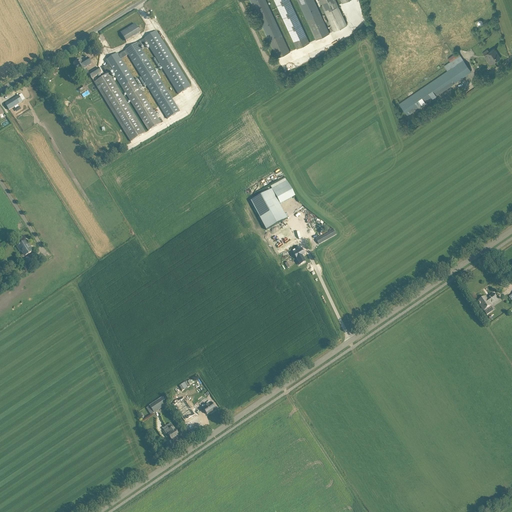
[(250,0),(277,58),(290,52),(265,0),(250,0)]
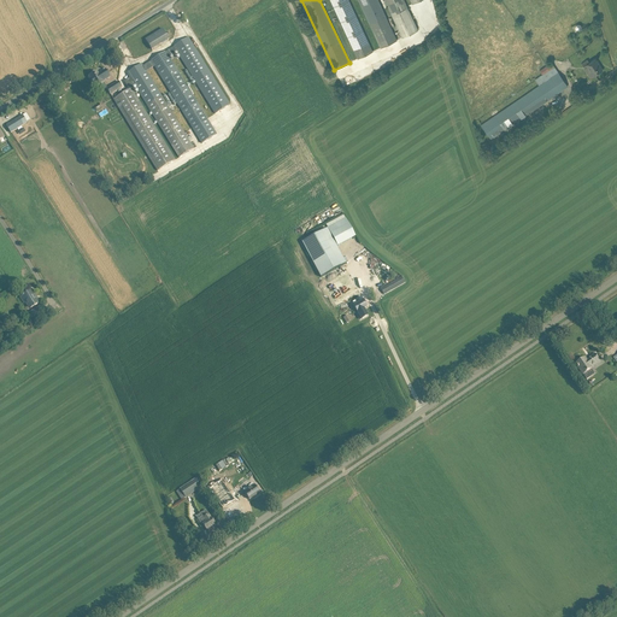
[(330,0),(358,58),(372,52),(348,0),(330,0)]
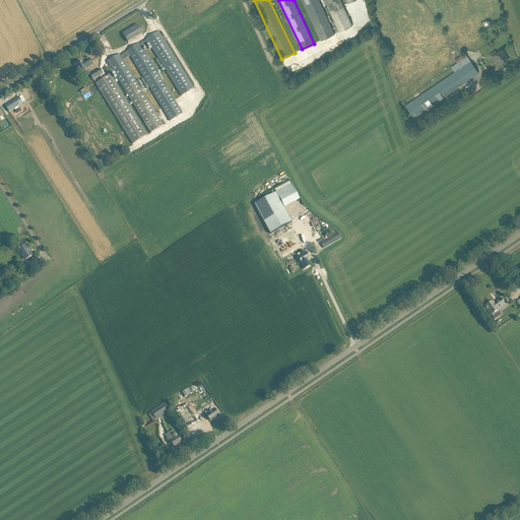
[(302,0),(321,41),(334,34),(318,0),(302,0)]
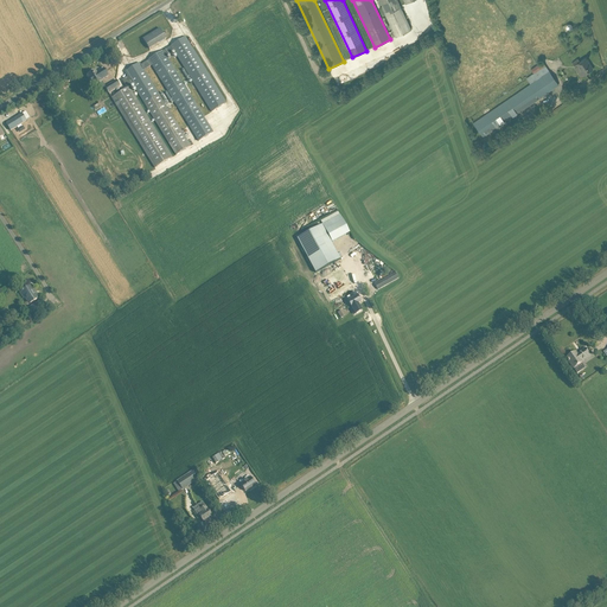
[(378,0),(396,37),(411,30),(401,6),(397,0),(378,0)]
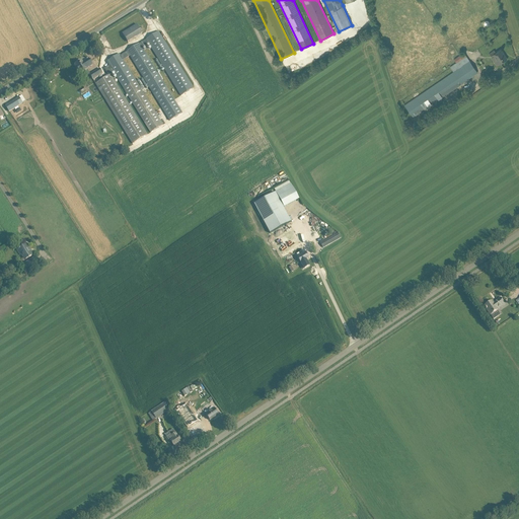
[(137,24),(123,33),(128,43),(142,32),(137,24)]
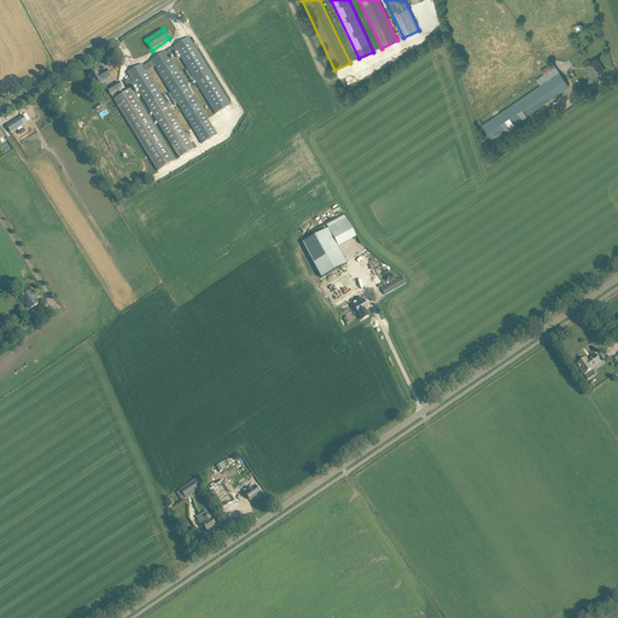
[(188,38),(174,47),(178,52),(215,114),(231,105),(188,38)]
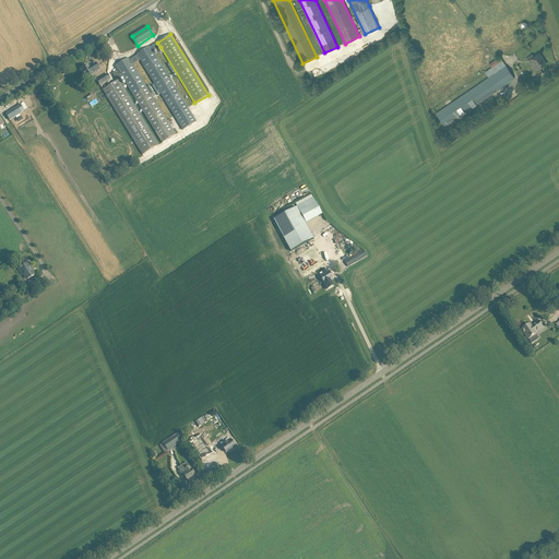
[(150,47),(137,55),(137,56),(140,60),(174,116),(182,130),(195,121),(188,108),(153,51),(161,47),(157,43),(150,47)]
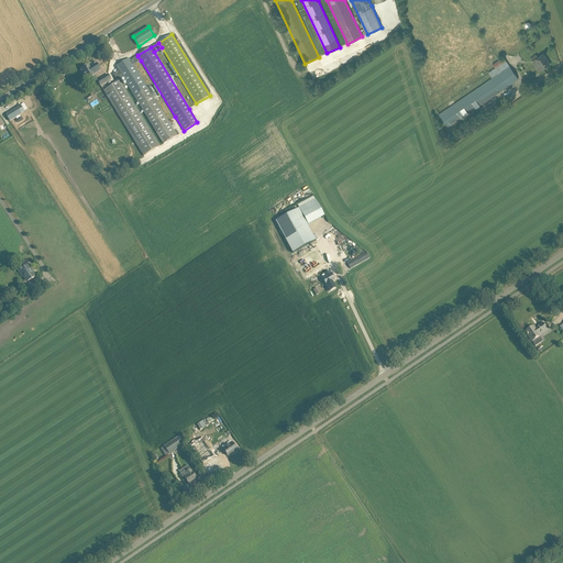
[(536,54),(530,58),(533,62),(536,61),(542,68),(550,64),(547,59),(542,54),(538,57),(536,54)]
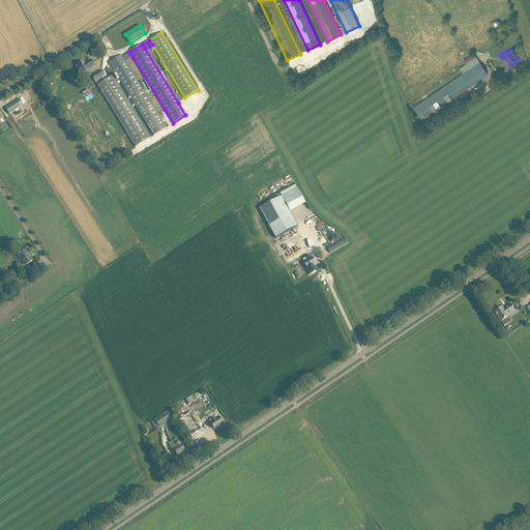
[(121,55),(109,63),(112,67),(116,75),(153,136),(166,127),(125,61),(133,57),(129,53),(122,57),(121,55)]
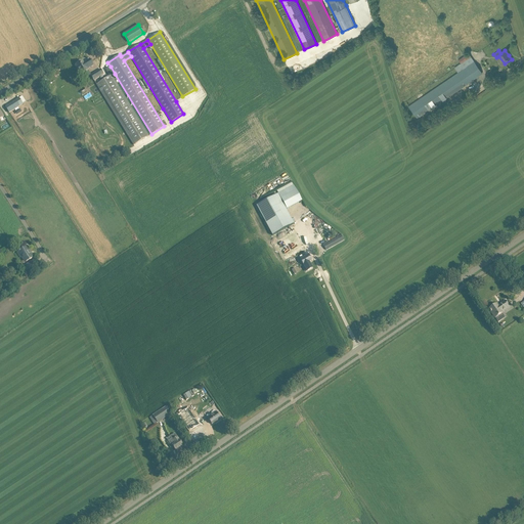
[(87,70),(93,66),(89,59),(84,63),(82,60),(75,66),(81,75),(88,71),(87,70)]
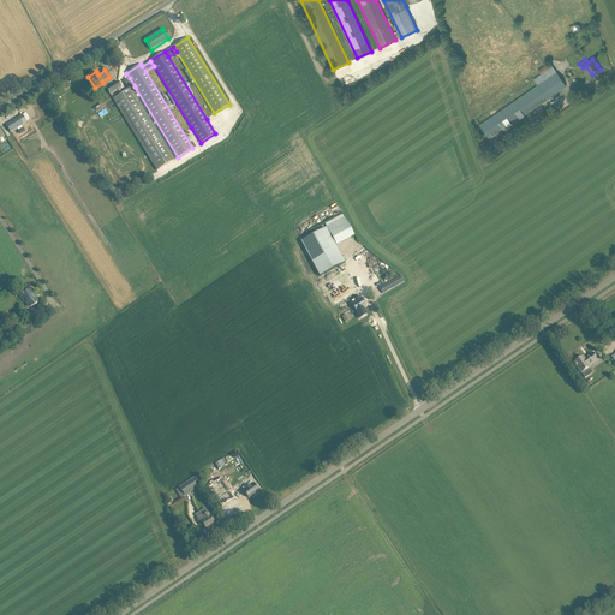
[(566,85),(556,72),(479,125),(489,138),(566,85)]
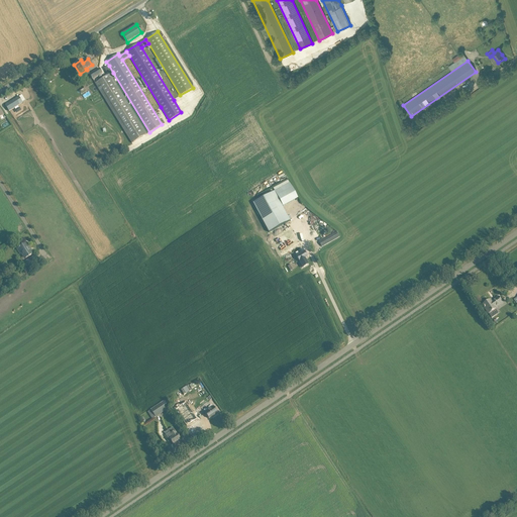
[(109,66),(104,69),(107,74),(108,76),(110,74),(113,73),(109,66)]
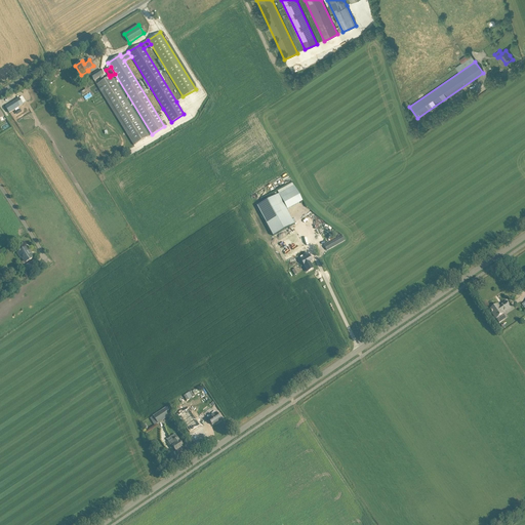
[(93,81),(104,75),(101,70),(90,76),(93,81)]
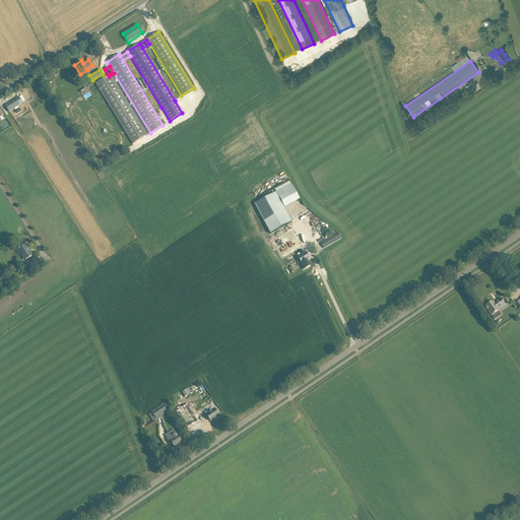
[(95,83),(132,143),(147,134),(111,74),(109,76),(108,74),(98,80),(99,81),(95,83)]
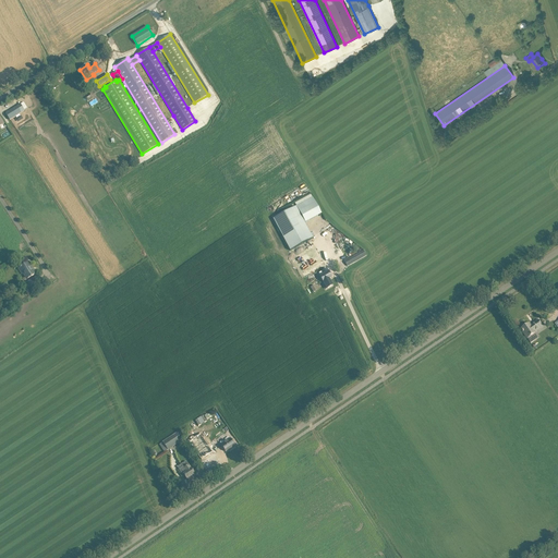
[(17,99),(13,101),(16,107),(5,113),(10,120),(24,111),(17,99)]
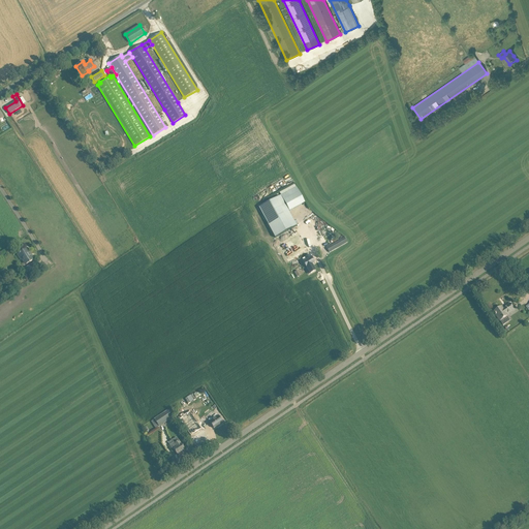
[(299,186),(281,195),(289,211),(307,203),(299,186)]
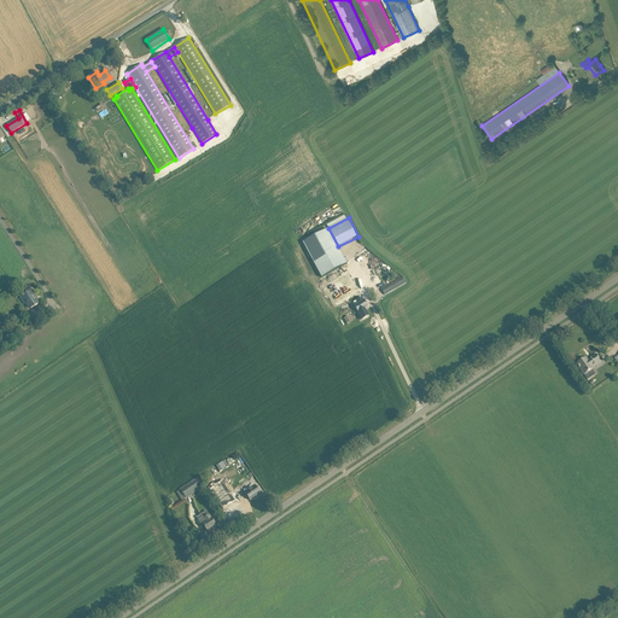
[(328,229),(303,243),(321,278),(347,264),(328,229)]
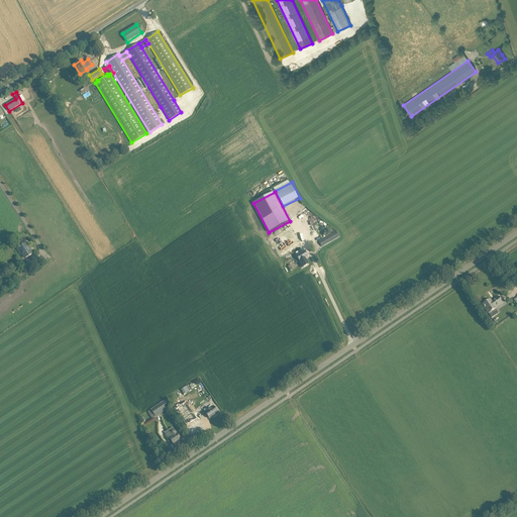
[(308,212),(298,215),(306,239),(316,236),(308,212)]
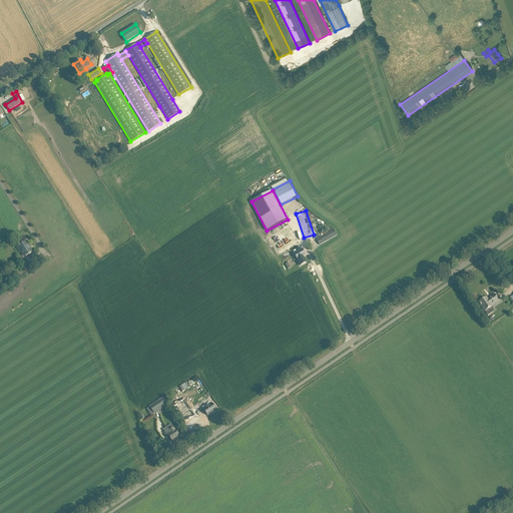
[(320,244),(337,235),(334,230),(321,237),(320,236),(316,238),(320,244)]
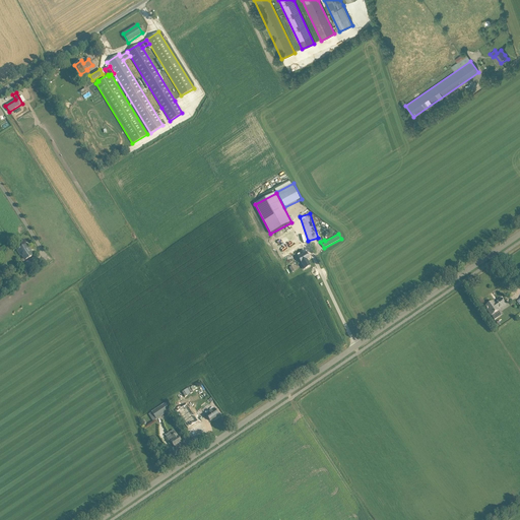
[(26,245),(17,251),(20,256),(22,255),(25,260),(28,258),(28,259),(29,258),(34,255),(30,251),(29,252),(28,250),(29,249),(26,245)]
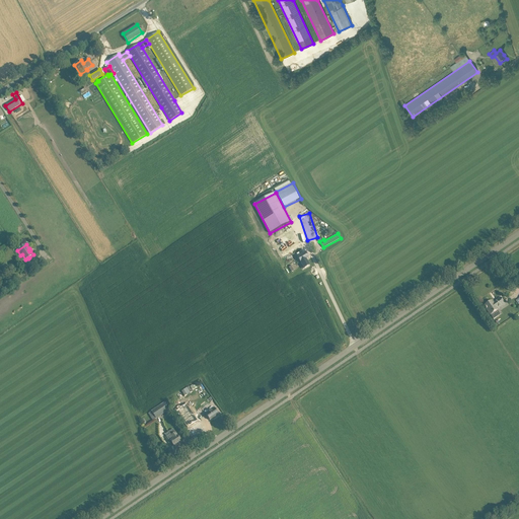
[(305,260),(308,257),(304,249),(299,252),(297,254),(298,256),(298,257),(302,265),(301,266),(303,269),(304,269),(309,266),(306,261),(306,262),(305,260)]
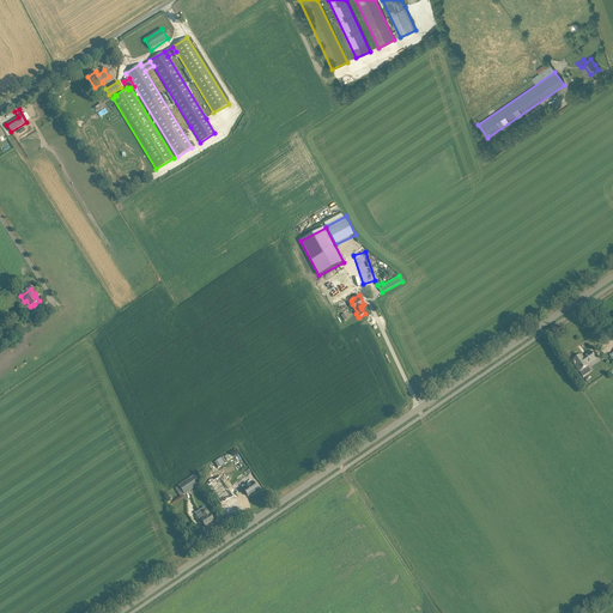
[(30,322),(38,316),(34,308),(24,314),(30,322)]
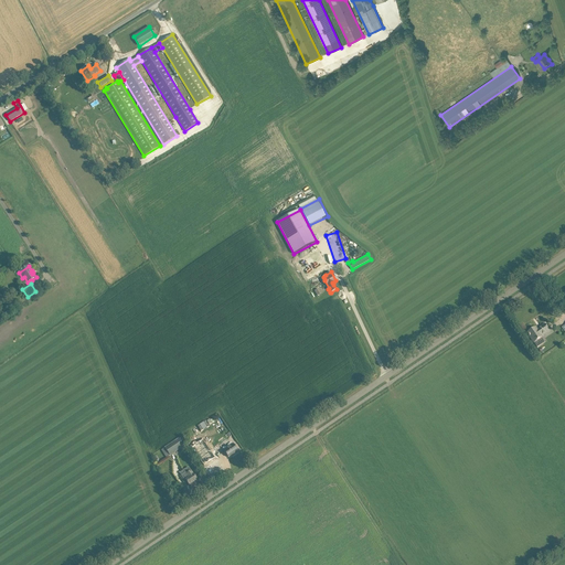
[(550,332),(548,329),(545,324),(536,330),(535,328),(528,333),(534,343),(542,339),(541,338),(550,332)]
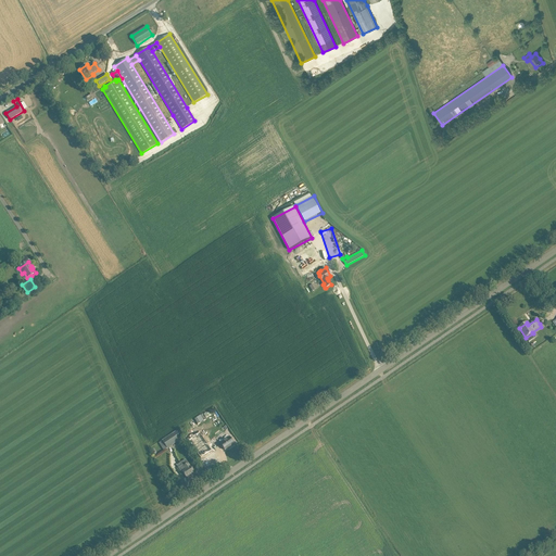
[(176,432),(162,441),(167,449),(180,440),(176,432)]
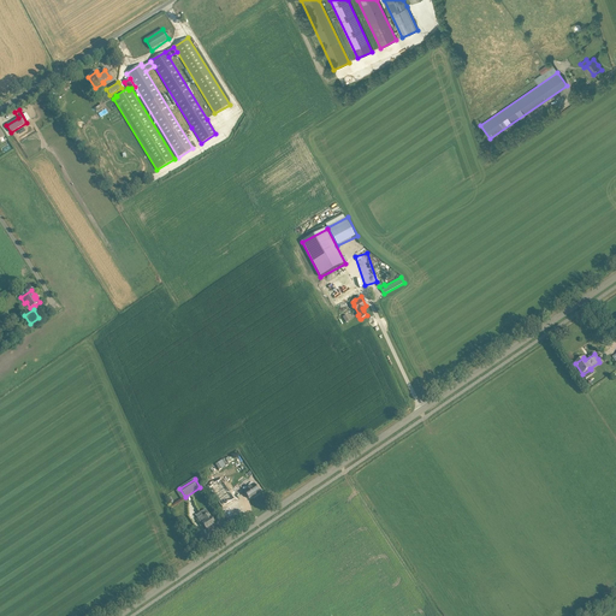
[(220,480),(208,489),(221,509),(234,501),(220,480)]
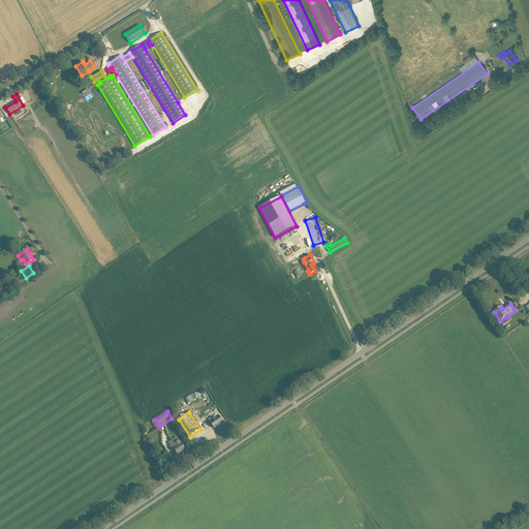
[(223,423),(220,418),(218,416),(209,423),(214,429),(219,425),(220,426),(223,423)]
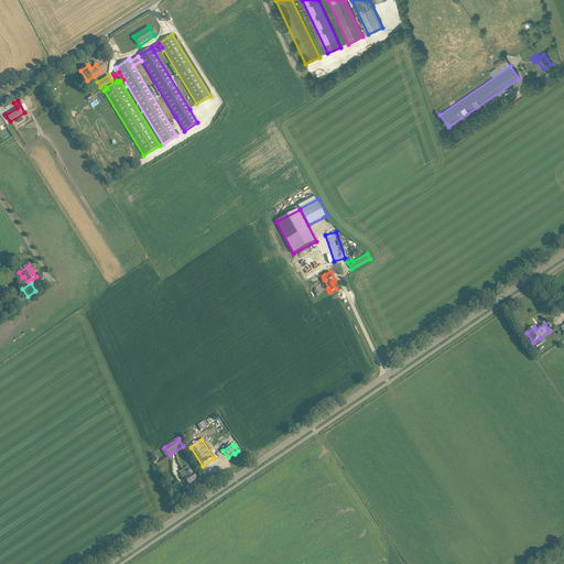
[(216,459),(220,456),(215,448),(210,452),(216,459)]
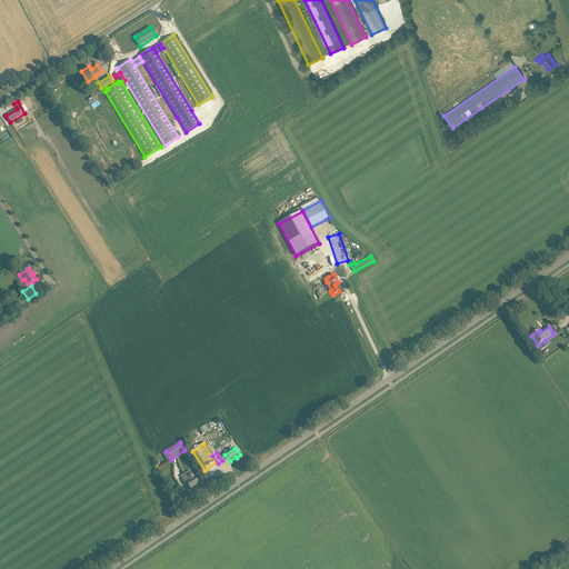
[(192,475),(188,478),(187,477),(182,479),(186,485),(187,483),(190,489),(199,483),(192,475)]
